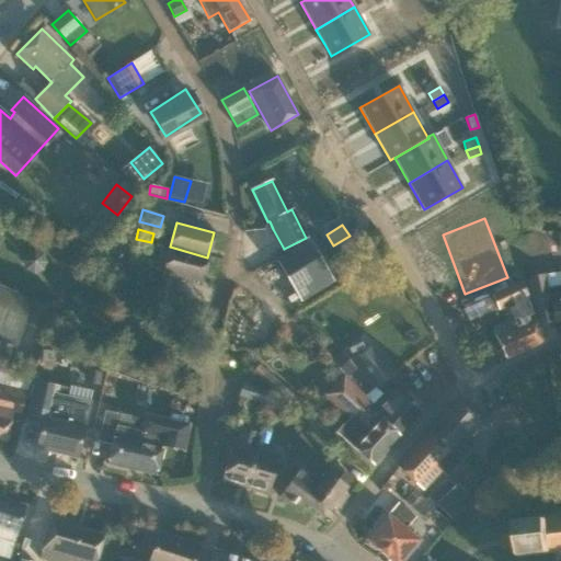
[(149,251),(151,242),(136,239),(134,248),(149,251)]
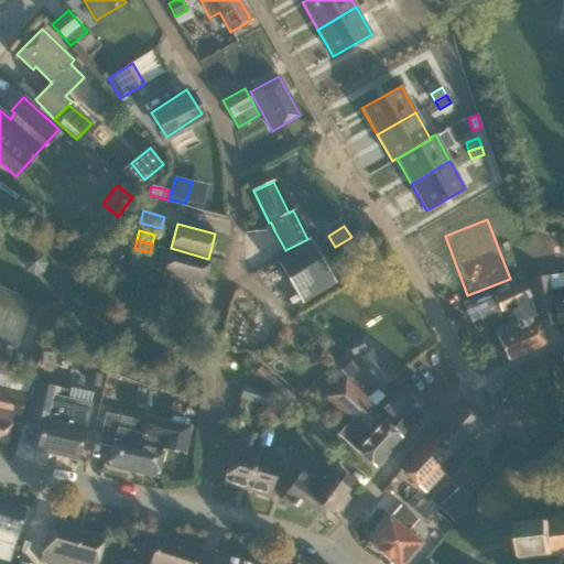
[(281,264),(305,302),(335,283),(312,246),(281,264)]
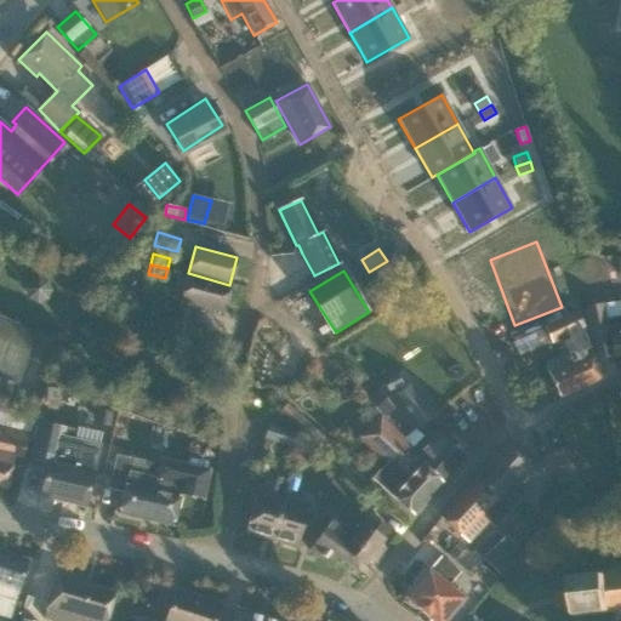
[(222,312),(229,285),(188,273),(181,301),(222,312)]
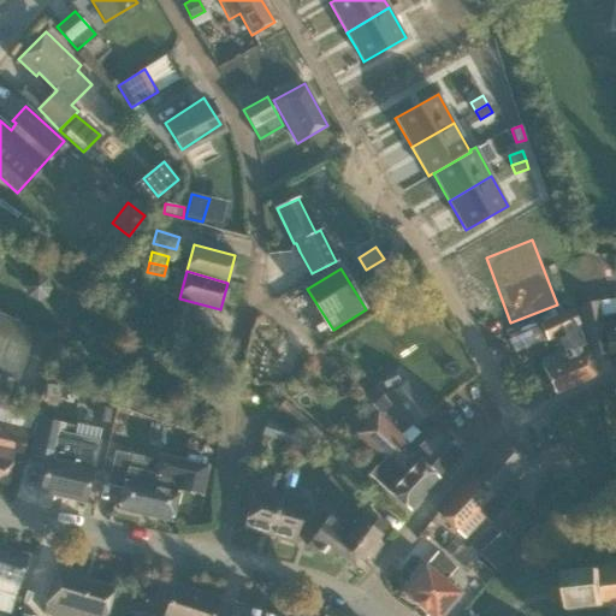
[(598,301),(580,304),(591,356),(608,353),(609,361),(615,360),(615,313),(602,315),(598,301)]
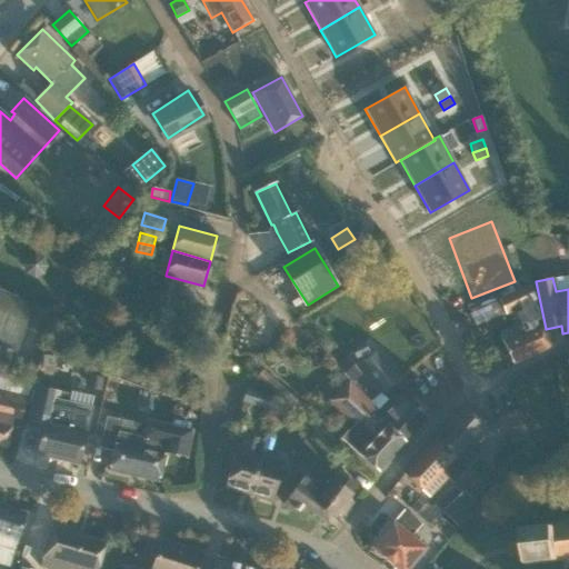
[(535,300),(528,286),(499,299),(506,315),(510,312),(520,333),(502,340),(512,363),(551,347),(542,325),(535,300)]
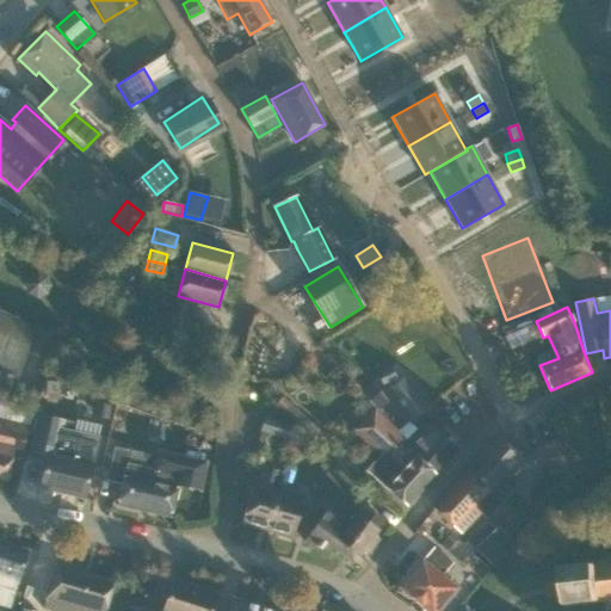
[(17,320),(0,313),(0,369),(16,376),(35,328),(17,321),(17,320)]
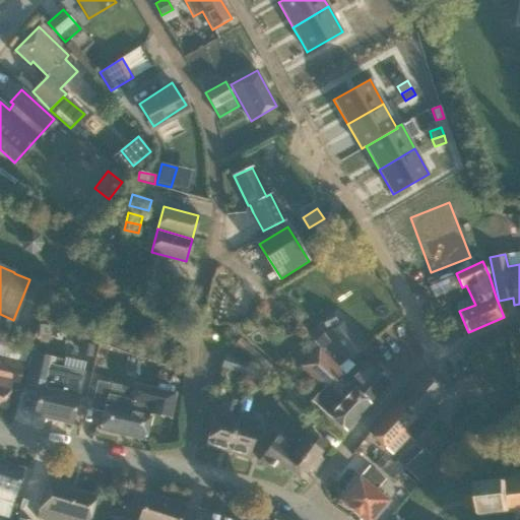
[(430,306),(420,310),(425,319),(435,315),(432,310),(430,306)]
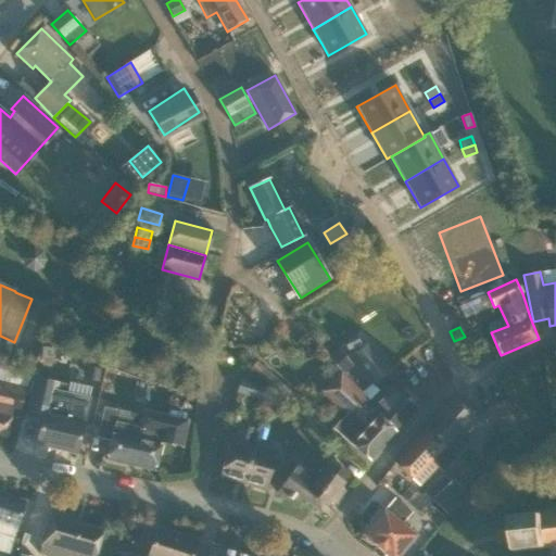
[(396,431),(418,408),(384,375),(390,370),(367,342),(351,356),(374,384),(380,392),(369,403),(396,431)]
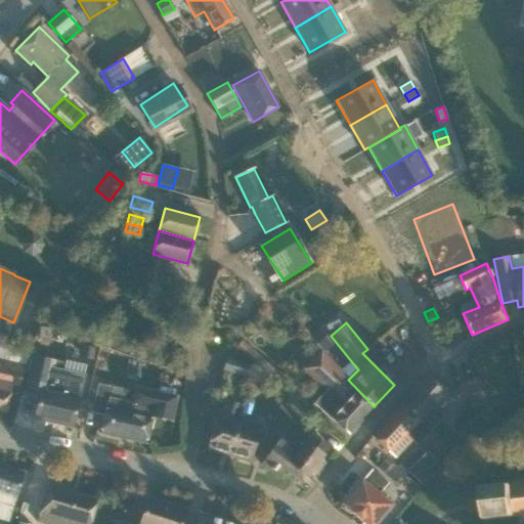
[(318,328),(308,335),(323,353),(333,345),(318,328)]
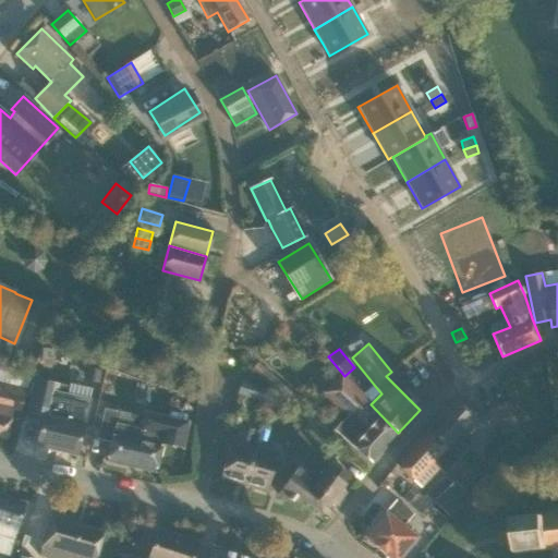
[(0,365),(0,381),(27,388),(31,373),(0,365)]
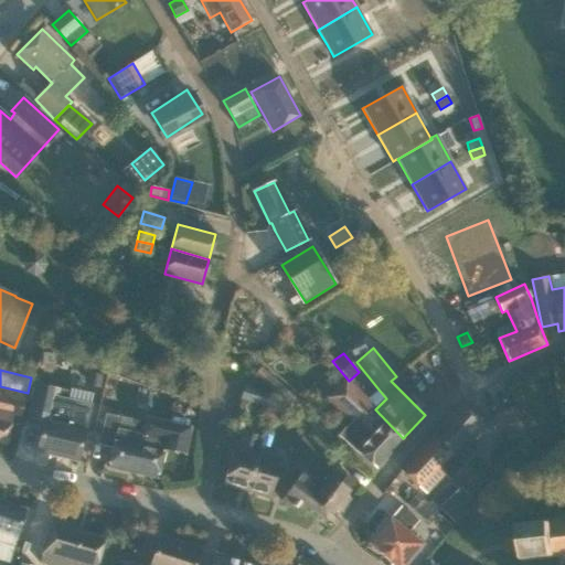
[(87,372),(85,385),(99,388),(103,375),(87,372)]
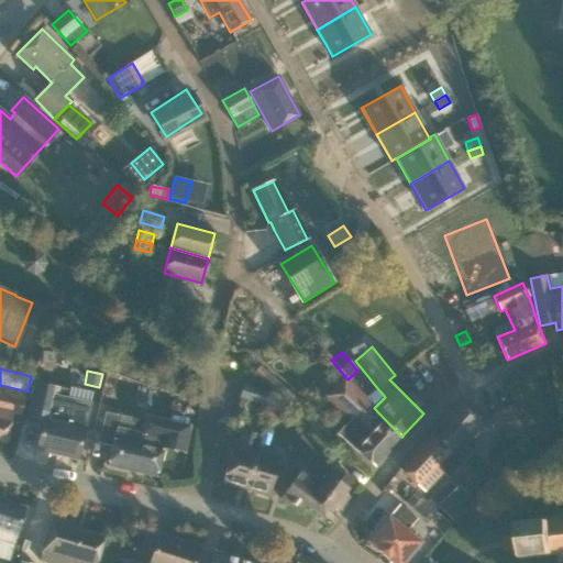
[(401,437),(374,408),(345,377),(327,396),(351,418),(337,433),(374,466),(401,437)]
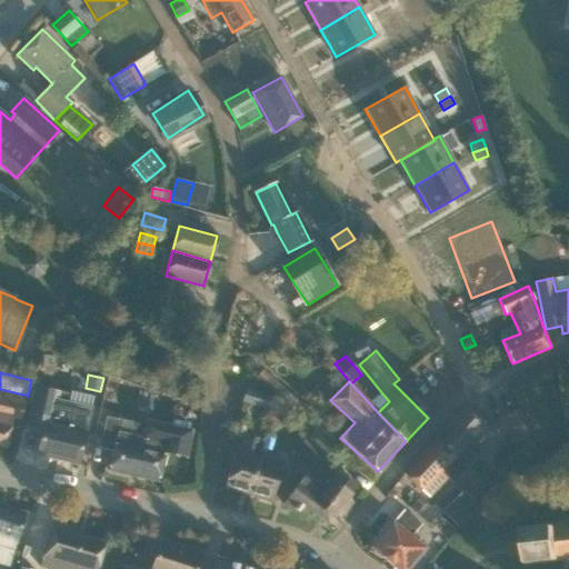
[(71,395),(35,387),(27,421),(43,426),(37,456),(79,465),(91,408),(69,403),(70,402),(71,395)]
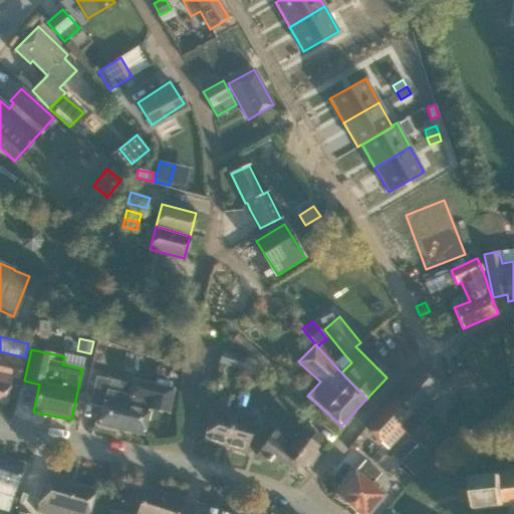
[(247,357),(222,349),(218,362),(243,370),(247,357)]
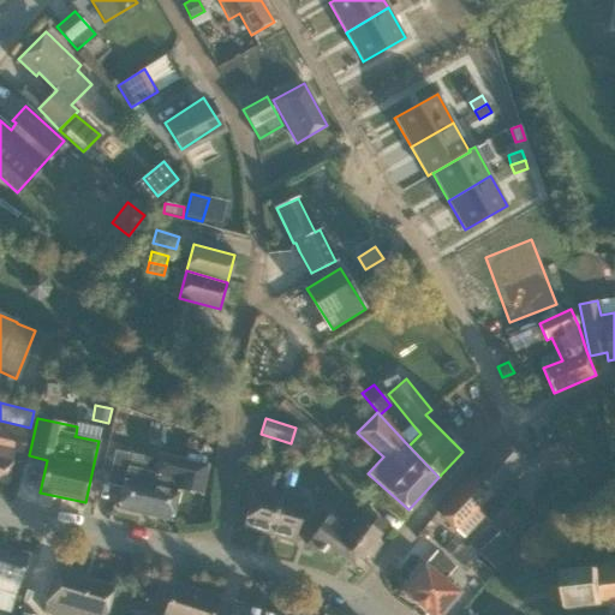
[(15,452),(23,454),(29,429),(0,422),(0,483),(6,485),(15,452)]
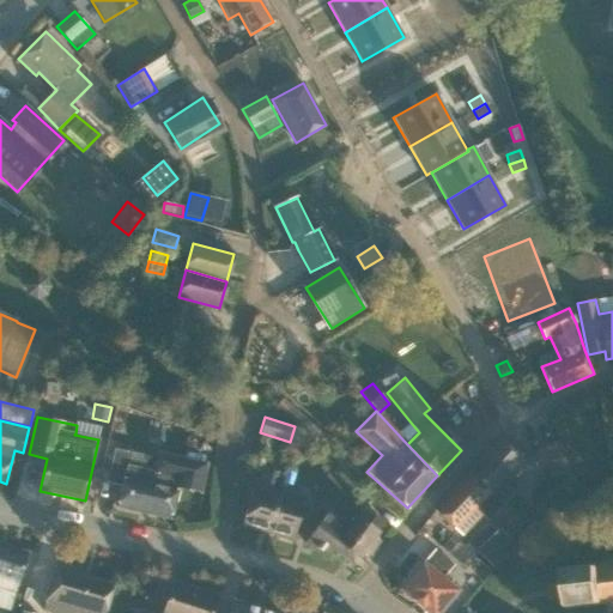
[(77,425),(76,434),(98,438),(101,426),(78,422),(77,425)]
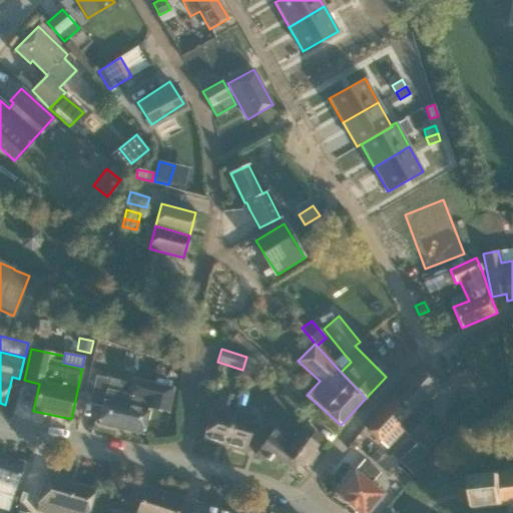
[(369,429),(393,448),(407,429),(404,426),(440,381),(420,365),(369,429)]
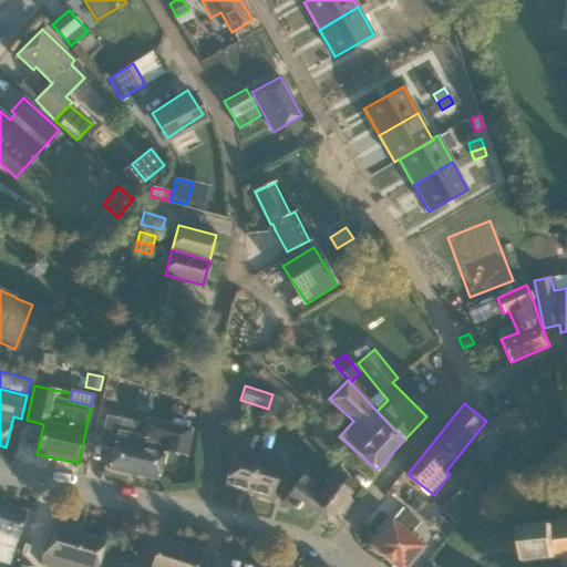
[(105,415),(99,445),(113,449),(109,468),(157,480),(164,451),(185,455),(192,429),(146,419),(143,435),(119,431),(121,419),(105,415)]
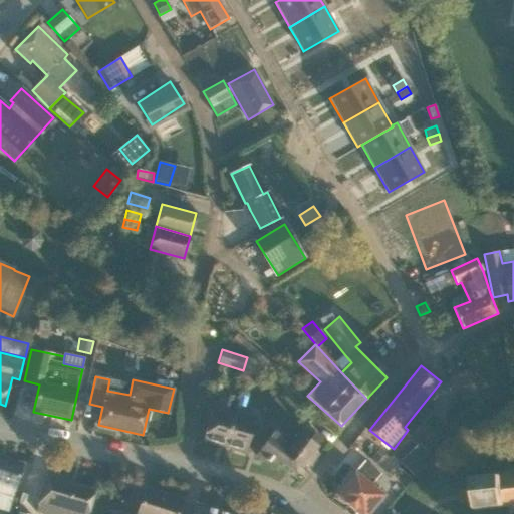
[(237,404),(245,407),(248,397),(240,394),(237,404)]
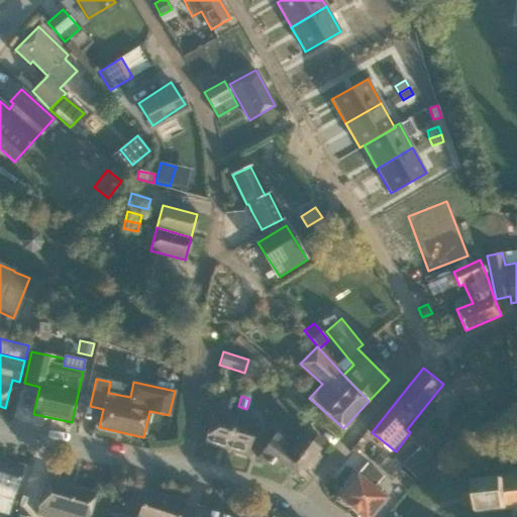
[(226,449),(235,415),(214,409),(204,443),(226,449)]
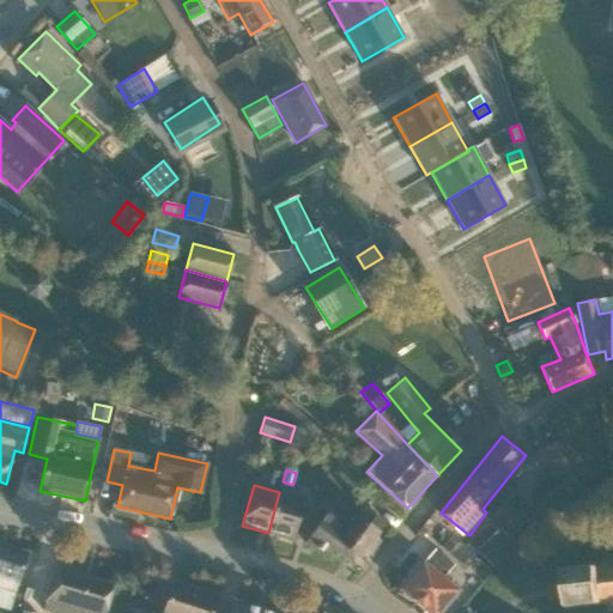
[(293,540),(304,499),(279,492),(268,533),(293,540)]
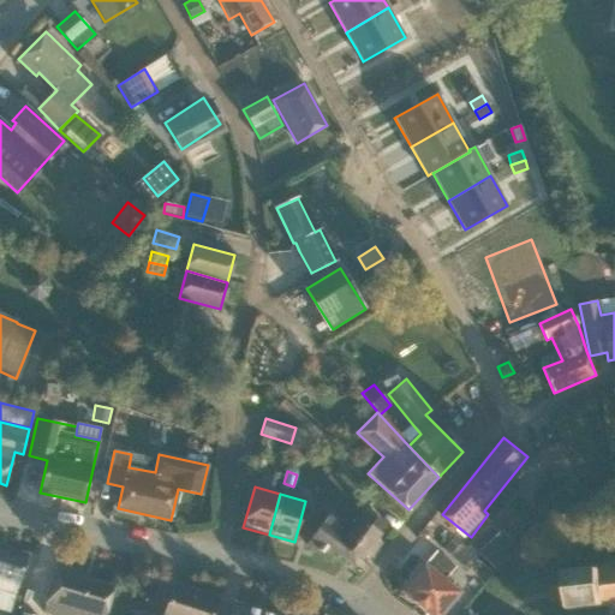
[(348,531),(348,530),(328,514),(305,544),(328,561),(334,551),(348,531)]
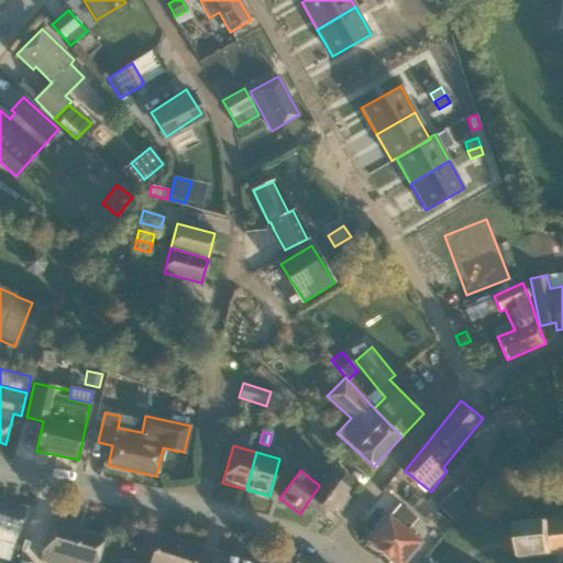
[(319,486),(344,504),(349,497),(344,494),(354,481),(344,474),(339,482),(328,473),(319,485),(319,486)]
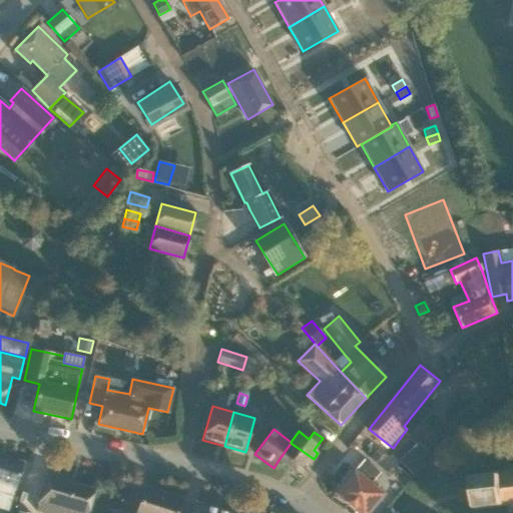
[(309,465),(314,459),(291,443),(279,460),(297,473),(305,462),(309,465)]
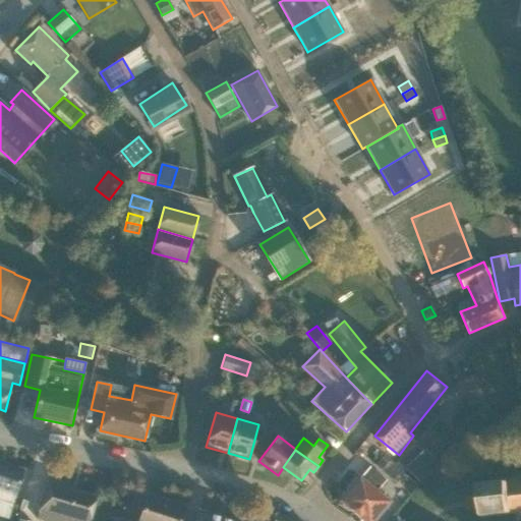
[(0,499),(13,504),(24,470),(0,461),(0,499)]
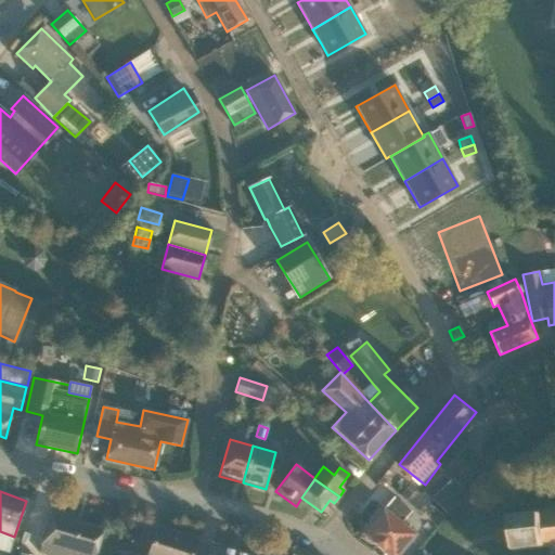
[(383,508),(361,533),(387,554),(397,554),(400,552),(401,553),(409,543),(408,543),(414,534),(407,528),(410,525),(403,519),(411,511),(392,495),(383,508)]
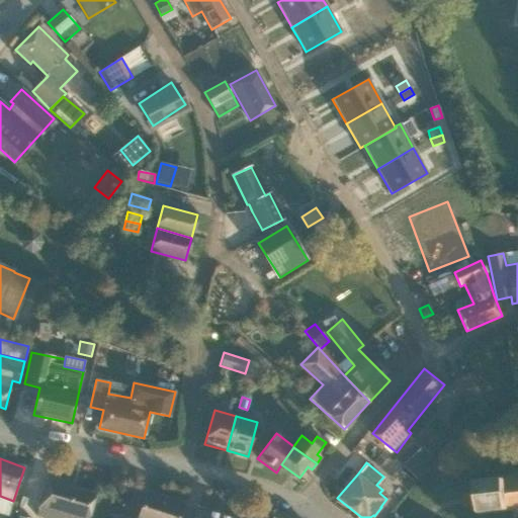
[(478,499),(479,507),(480,515),(511,511),(511,510),(513,510),(513,517),(517,517),(517,475),(514,476),(514,471),(511,471),(511,479),(476,483),(478,499)]
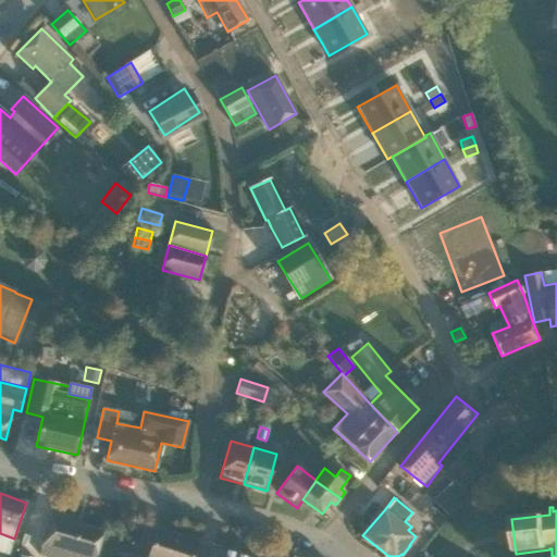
[(77,518),(51,511),(39,554),(49,556),(95,556),(103,531),(75,523),(77,518)]
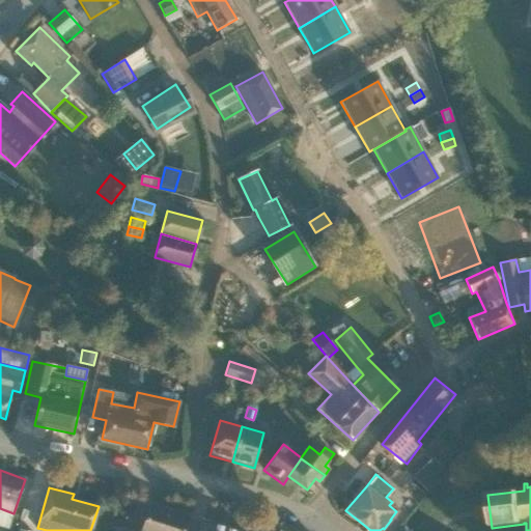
[(112,530),(183,530),(188,515),(150,504),(141,530),(128,530),(114,527),(112,530)]
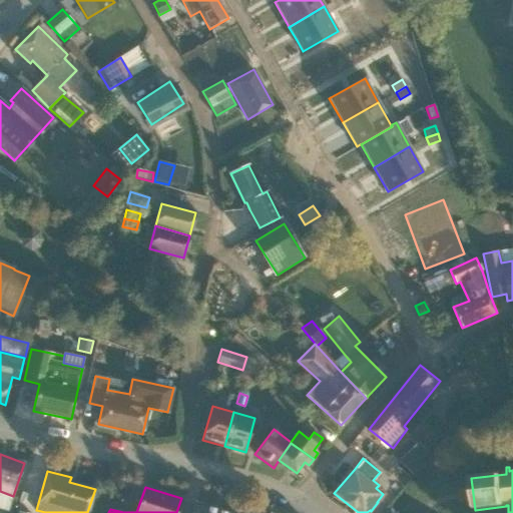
[(218,512),(219,510),(212,507),(211,508),(194,502),(190,512),(218,512)]
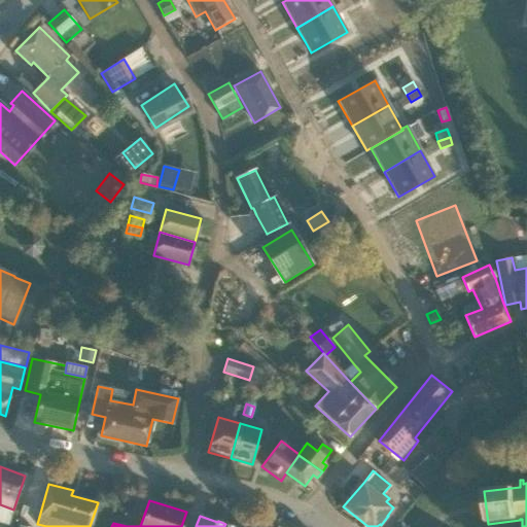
[(294,526),(278,518),(273,526),(294,526)]
